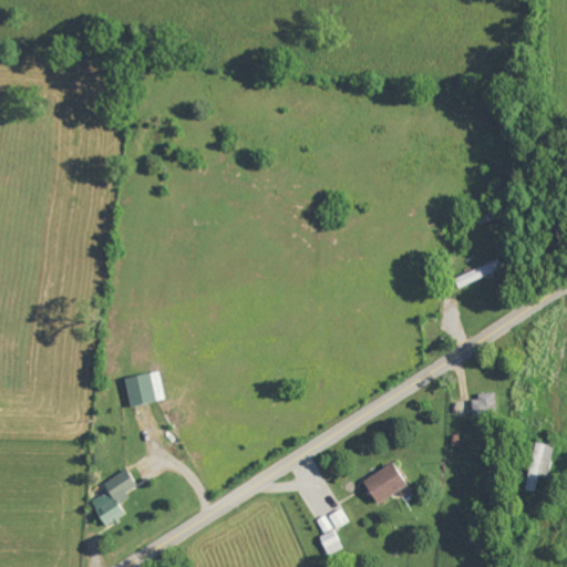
[(132,406),(166,400),(161,371),(126,379),(132,406)]
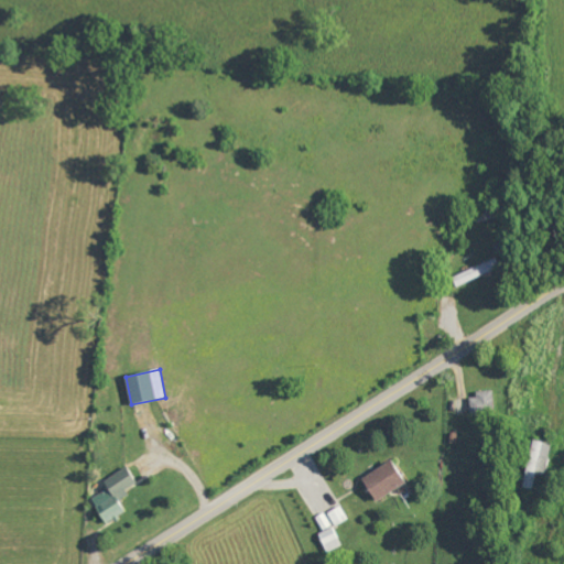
[(470,394),(472,413),(495,412),(494,393),(470,394)]
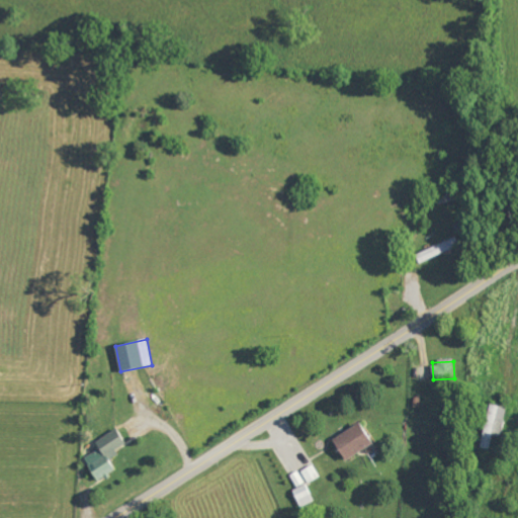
[(507,409),(491,405),(481,447),(490,450),(494,436),(500,437),(507,409)]
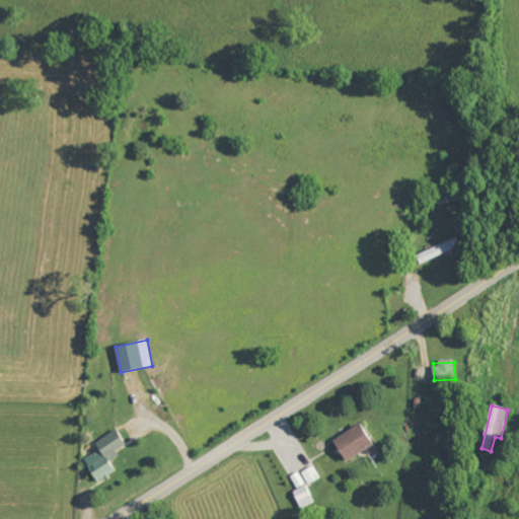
[(373,444),(360,424),(332,441),(346,461),(373,444)]
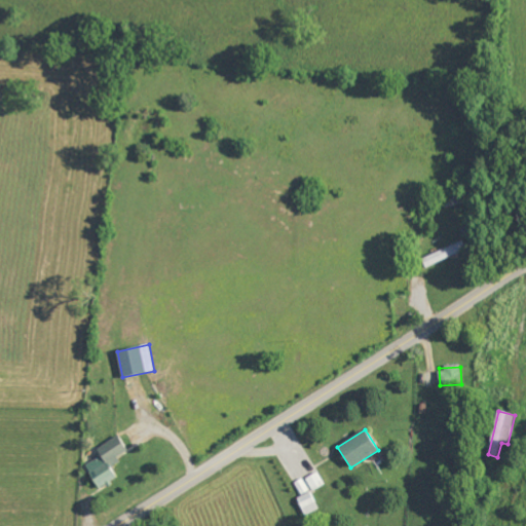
[(127,450),(118,436),(97,449),(101,456),(85,466),(100,489),(118,478),(111,467),(120,462),(117,457),(127,450)]
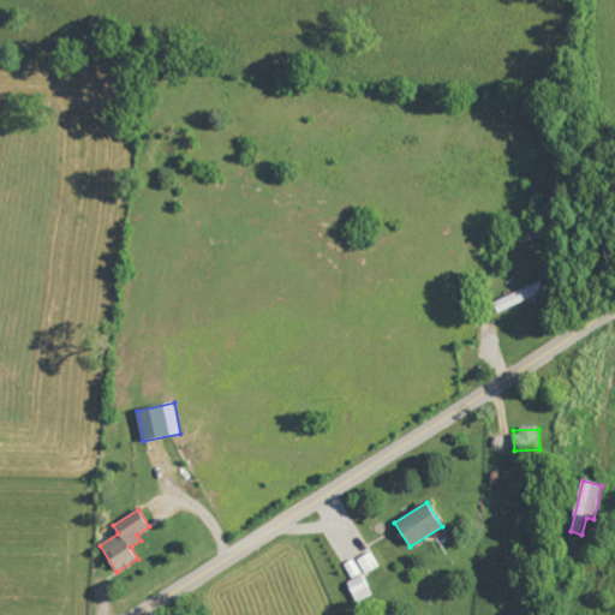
[(381,566),(372,551),(358,560),(368,574),(381,566)]
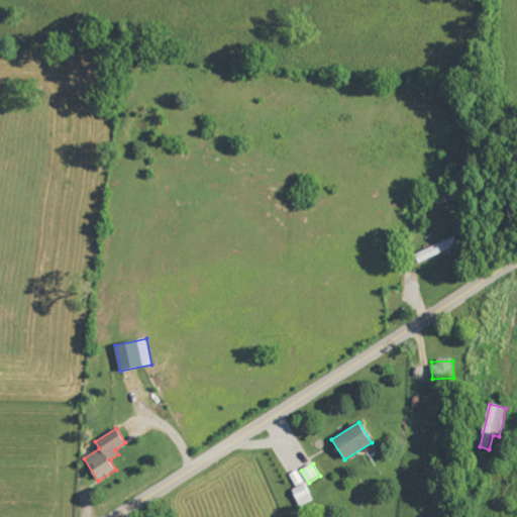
[(290,476),(298,487),(305,482),(298,471),(290,476)]
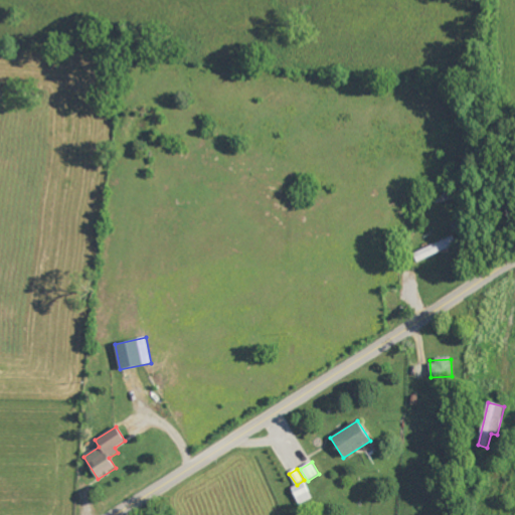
[(300,505),(314,499),(306,482),(292,488),(300,505)]
